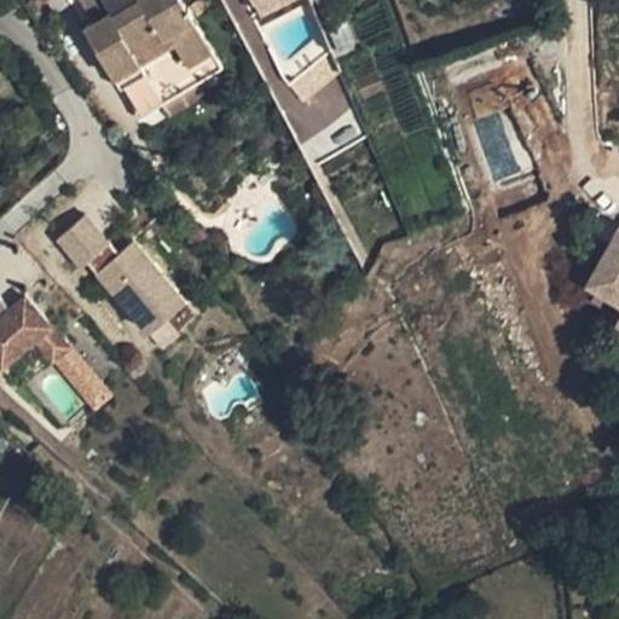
[(79,0),(94,23),(109,15),(100,0),(79,0)]
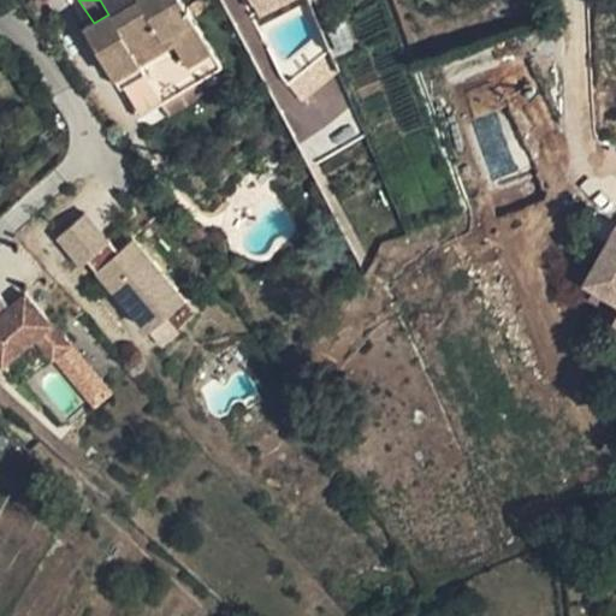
[(221,66),(181,0),(137,0),(112,16),(111,12),(108,15),(94,23),(84,29),(138,118),(160,105),(200,80),(221,66)]
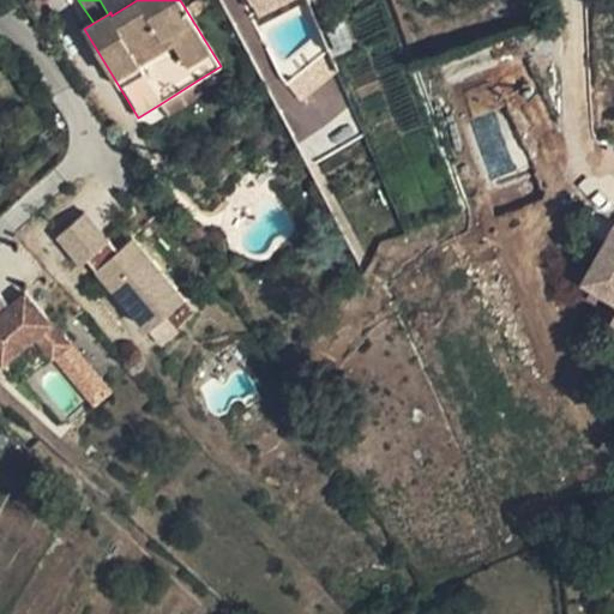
[(258,13),(283,0),(253,0),(252,1),(258,13)]
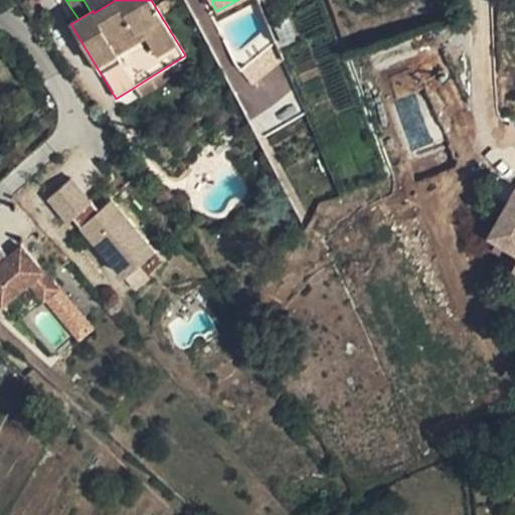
[(278,66),(266,51),(253,60),(267,75),(278,66)]
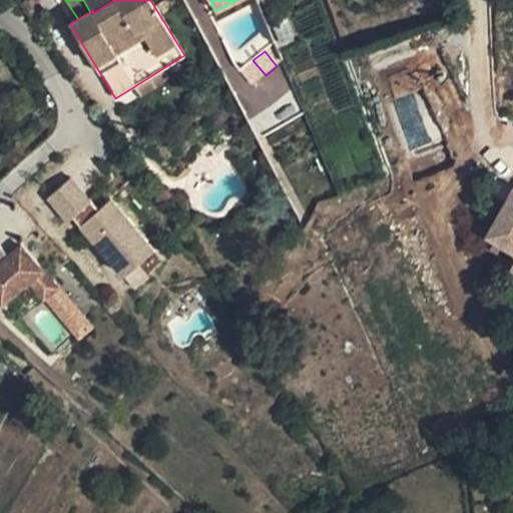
[(266,75),(252,60),(239,71),(252,86),(266,75)]
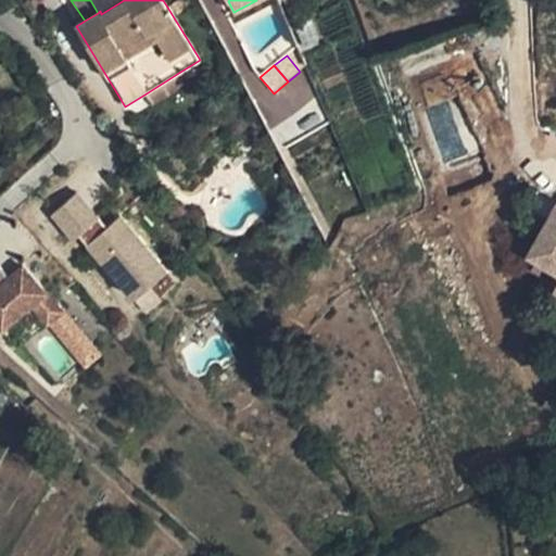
[(180,72),(144,95),(152,105),(188,84),(180,72)]
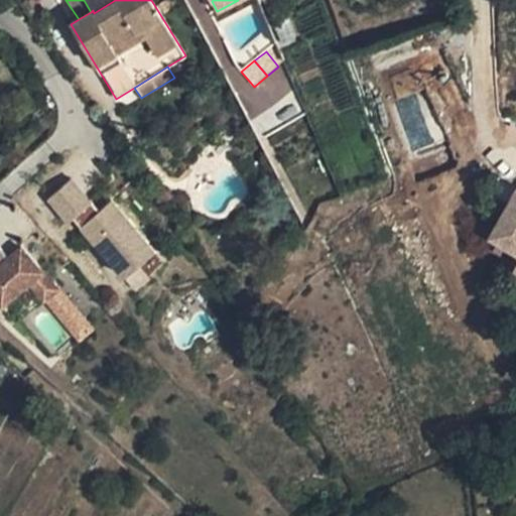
[(73,218),(91,201),(71,178),(48,199),(68,221),(73,218)]
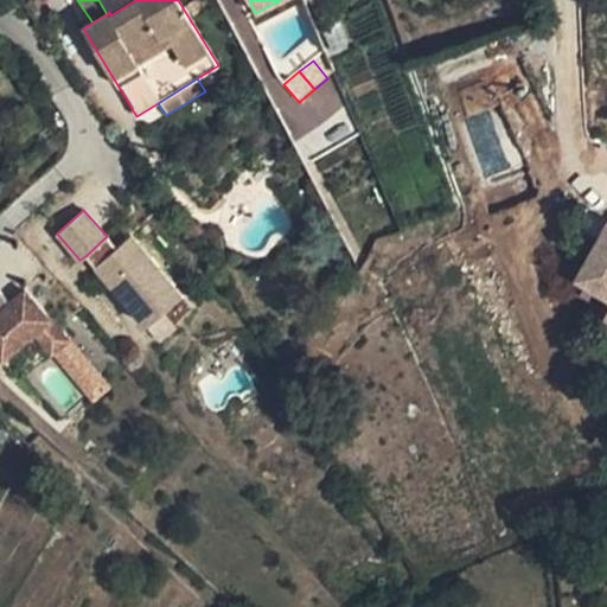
[(606,224),(576,276),(606,294),(606,310),(605,314),(606,314),(606,224)]
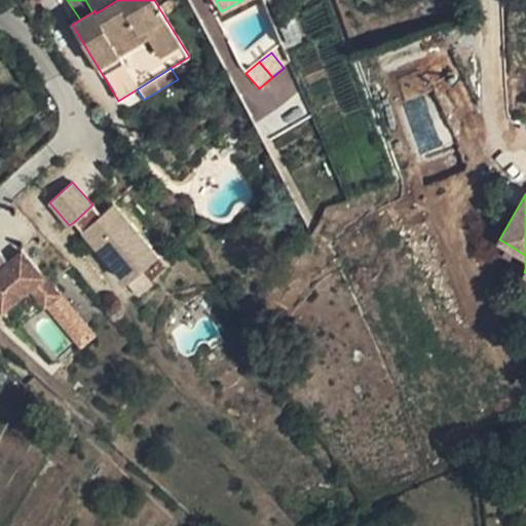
[(74,222),(82,231),(101,215),(92,204),(74,222)]
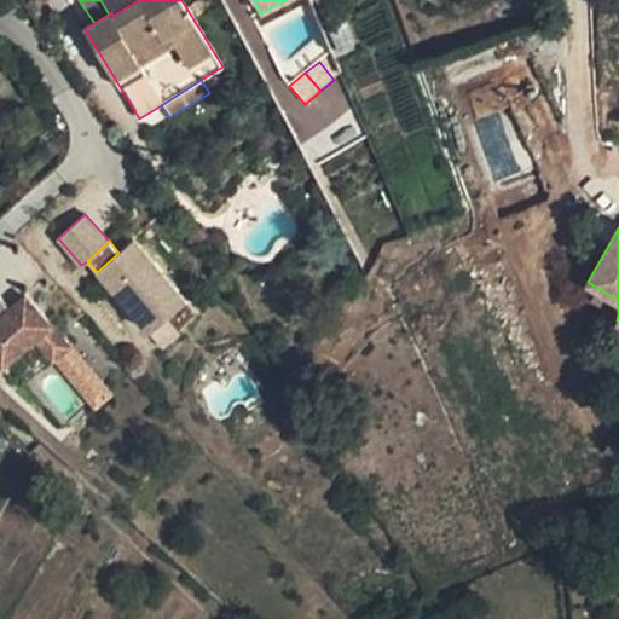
[(185,299),(133,241),(119,253),(97,272),(149,331),(185,299)]
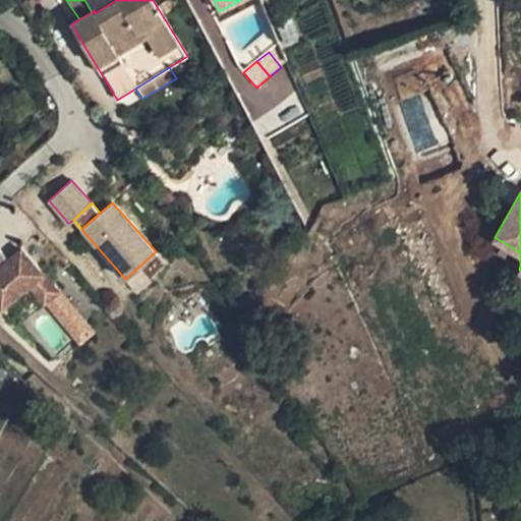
[(0,248),(0,310),(15,328),(43,303),(58,290),(20,246),(7,257),(0,248)]
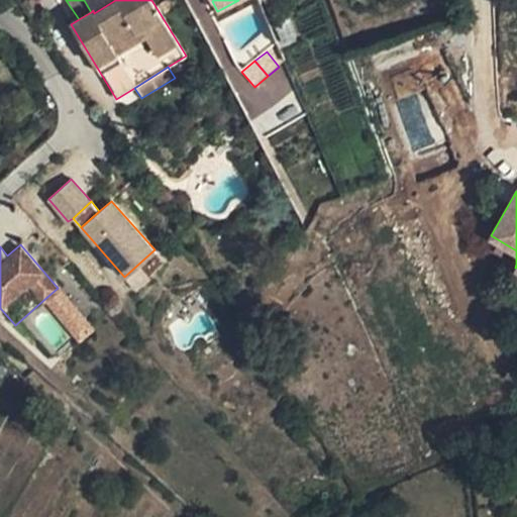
[(93,328),(58,288),(42,301),(78,341),(93,328)]
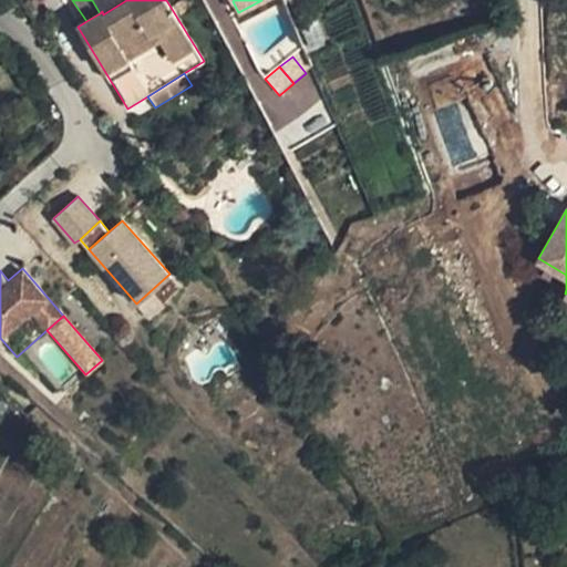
[(0,416),(9,401),(0,393),(0,416)]
